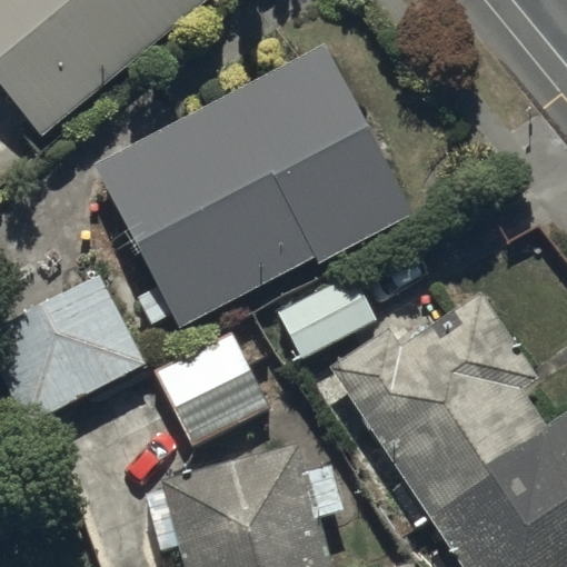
[(0,0),(0,80),(43,132),(200,0),(0,0)]
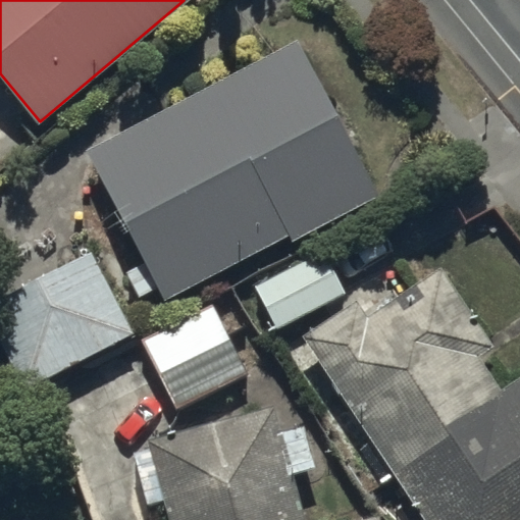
[(379,194),(297,39),(84,153),(164,302),(290,235),(293,240),(379,194)]
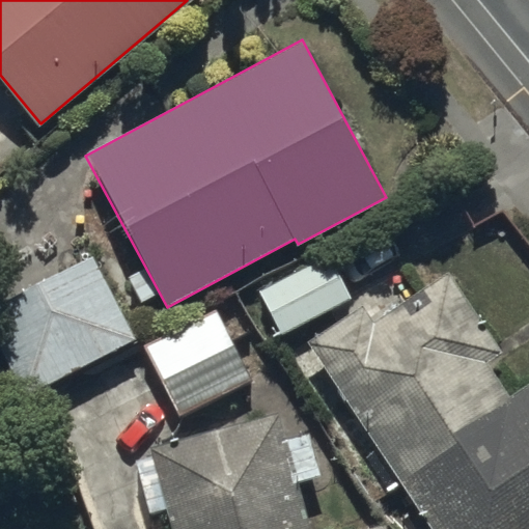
[(329,254),(257,289),(280,334),(352,299),(329,254)]
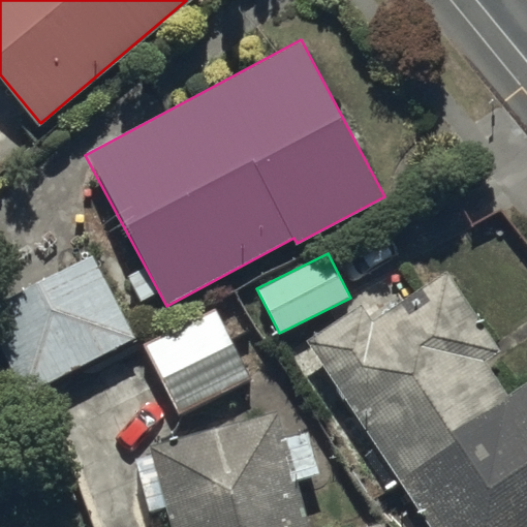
[(91,255),(0,302),(0,345),(25,394),(133,338),(91,255)]
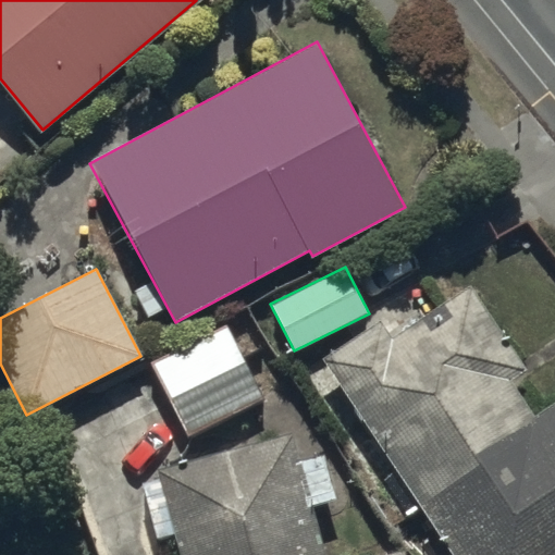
[(416,297),(323,360),(453,554),(554,554),(554,405),(535,419),(507,378),(523,366),(470,285),(427,313),(416,297)]
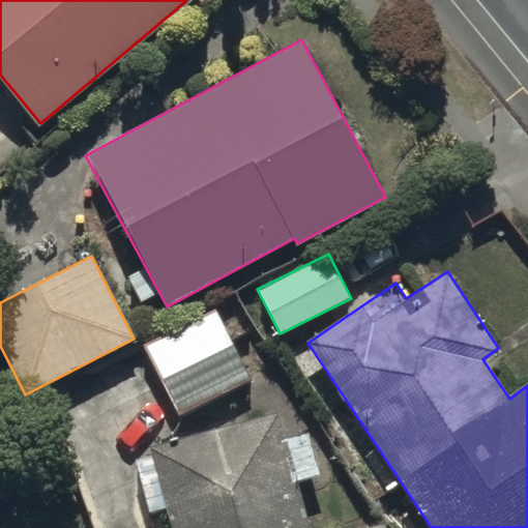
[(213,305),(143,344),(180,412),(251,374),(213,305)]
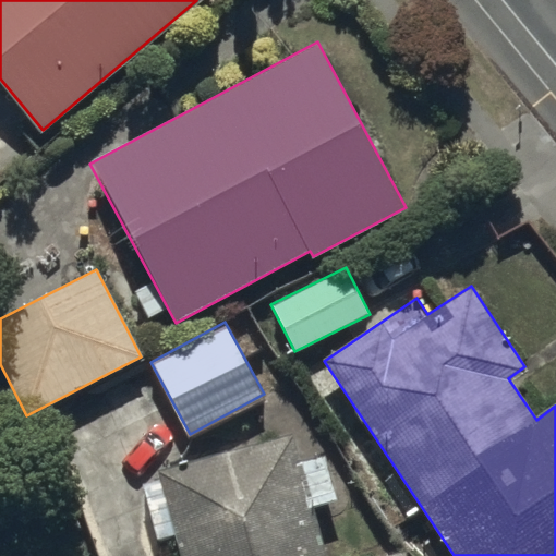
[(156,539),(176,534),(180,555),(324,555),(311,506),(337,498),(324,452),(300,459),(293,433),(160,469),(164,482),(142,487),(156,539)]
